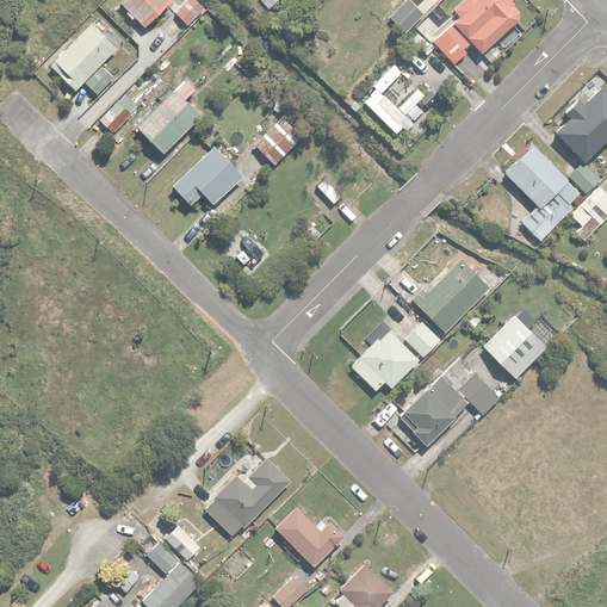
[(172,0),(117,0),(117,1),(147,29),(172,0)]
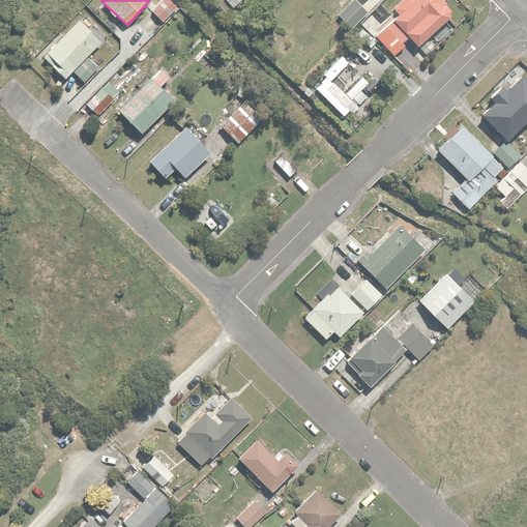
[(180,8),(171,0),(163,0),(151,12),(164,25),(180,8)]
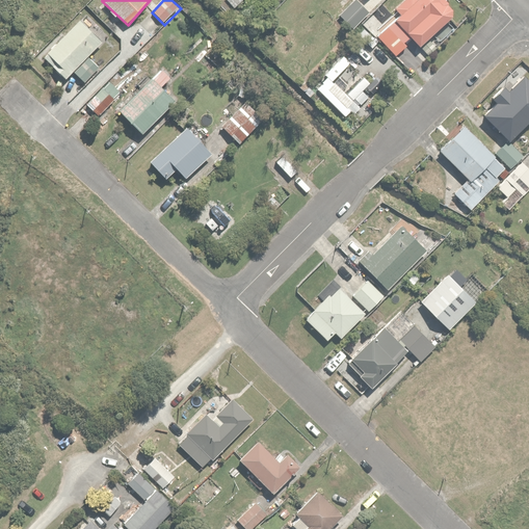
[(372,10),(359,0),(353,0),(341,16),(358,28),(372,10)]
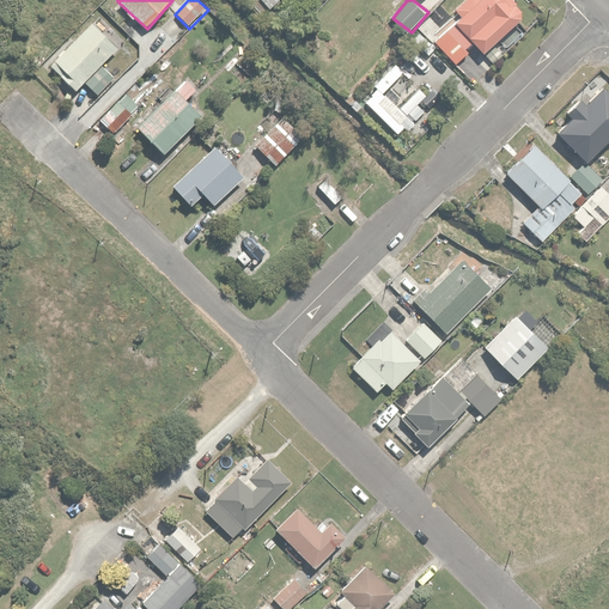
[(482,50),(522,17),(518,7),(510,0),(467,0),(455,11),(460,17),(456,20),(482,50)]
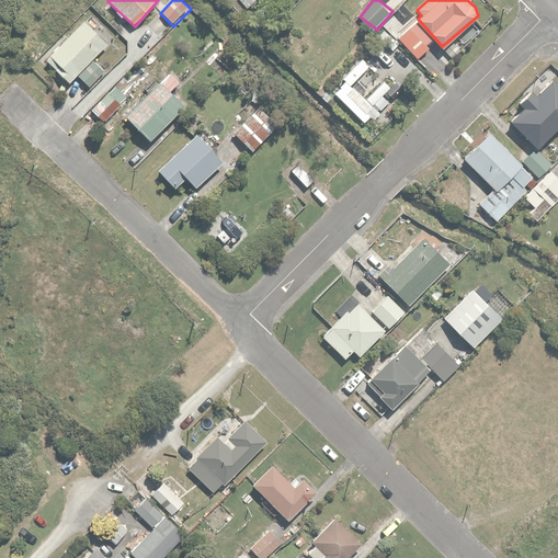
[(109,44),(84,20),(45,58),(69,82),(109,44)]
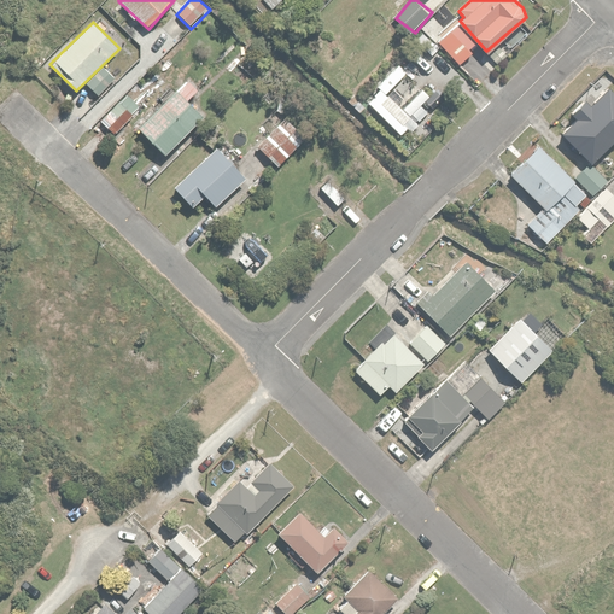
[(468,50),(474,44),(455,25),(439,44),(463,65),(473,54),(468,50)]
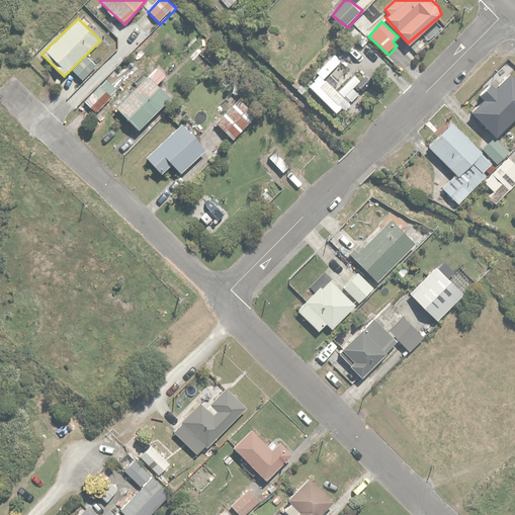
[(81,62),(73,70),(84,80),(91,72),(81,62)]
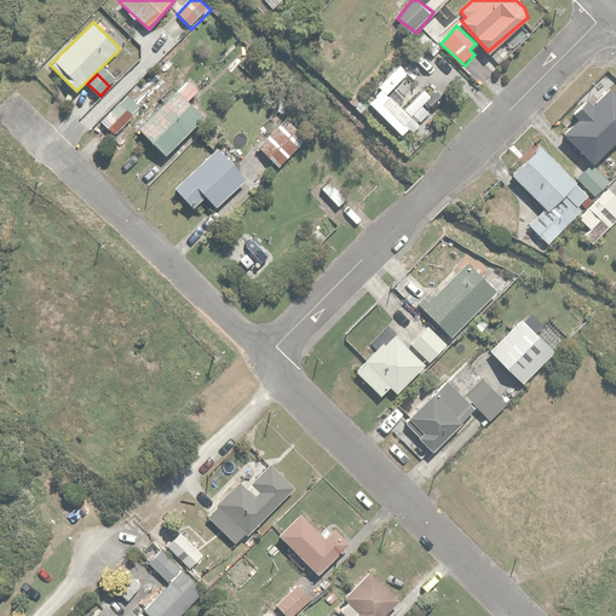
[(196,105),(206,95),(186,76),(139,126),(171,155),(207,115),(196,105)]
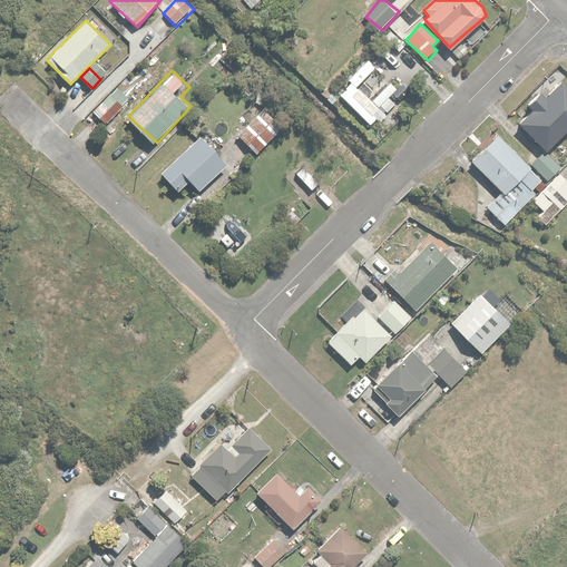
[(519,123),(546,150),(566,129),(566,85),(561,79),(545,96),(539,90),(525,105),(531,110),(519,123)]
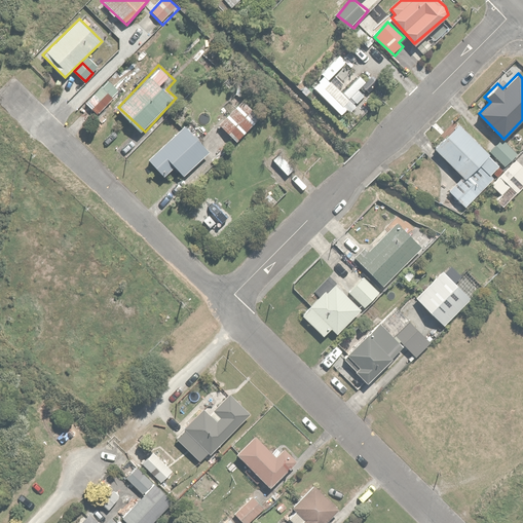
[(329,75),(314,88),(346,120),(361,107),(363,109),(378,94),(362,76),(346,92),(329,75)]
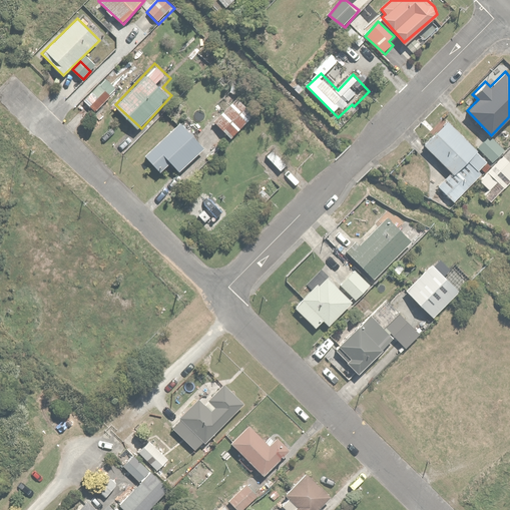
[(117,88),(107,78),(84,100),(94,111),(117,88)]
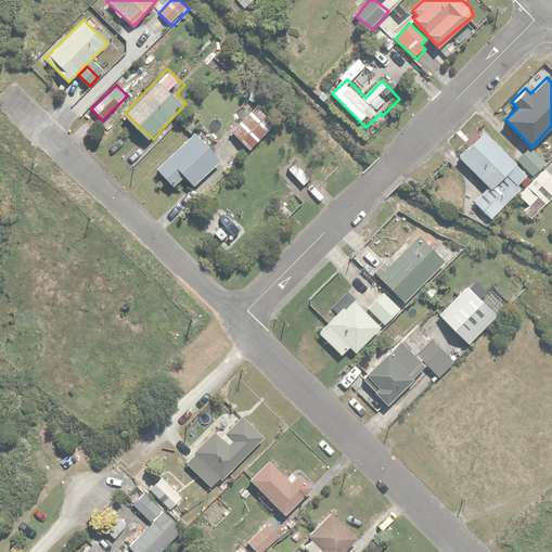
[(271,129),(249,111),(231,132),(252,151),(271,129)]
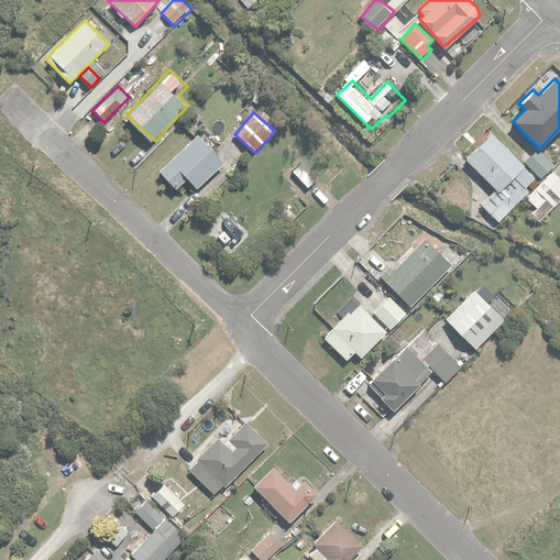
[(158,168),(178,188),(186,180),(194,188),(222,160),(195,132),(158,168)]
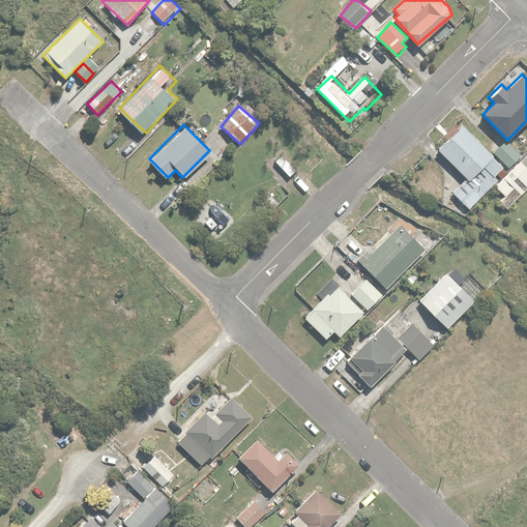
[(505,167),(463,125),(437,151),(466,179),(454,192),(470,208),(499,178),(497,176),(505,167)]
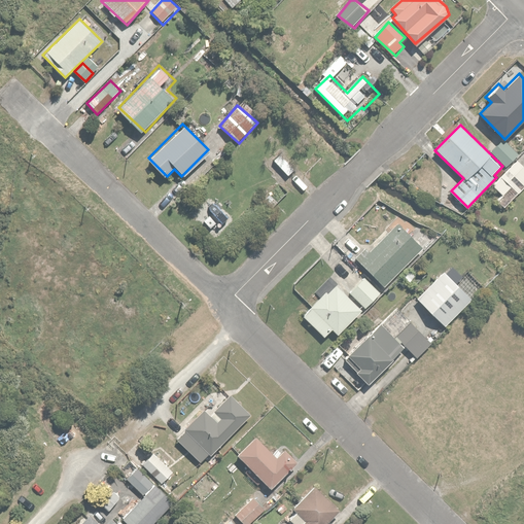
[(502,138),(491,149),(508,167),(519,156),(502,138)]
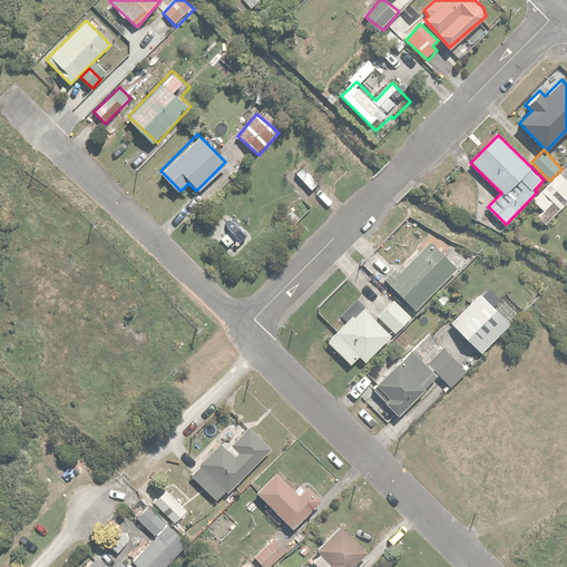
[(566,179),(560,173),(548,185),(545,182),(538,188),(543,193),(528,208),(547,227),(566,207),(566,179)]
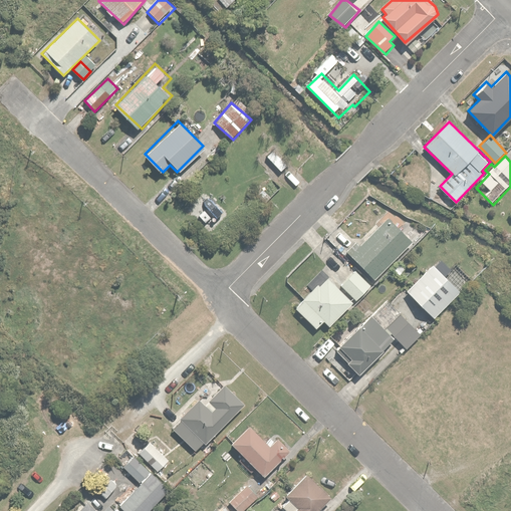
[(412,241),(387,218),(350,256),(375,279),(412,241)]
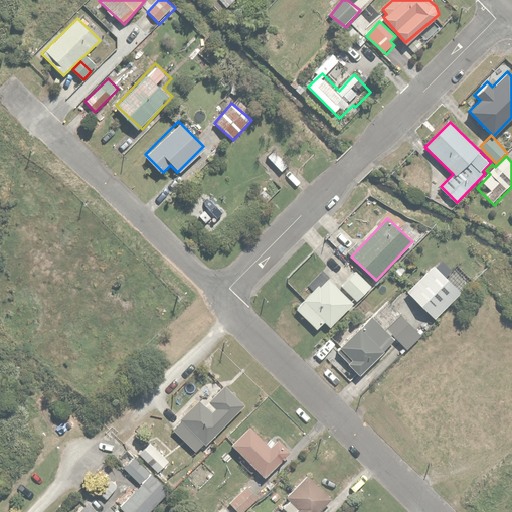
[(10,247),(1,245),(0,247),(0,271),(4,273),(10,247)]
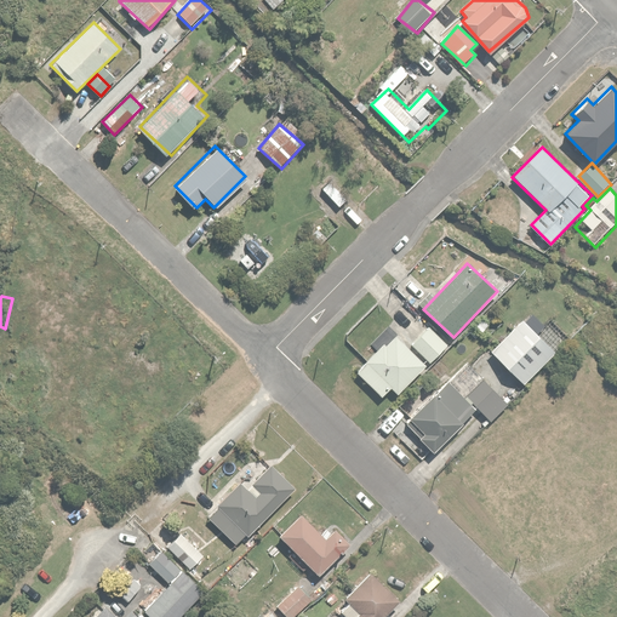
[(521,319),(490,350),(524,384),(555,353),(521,319)]
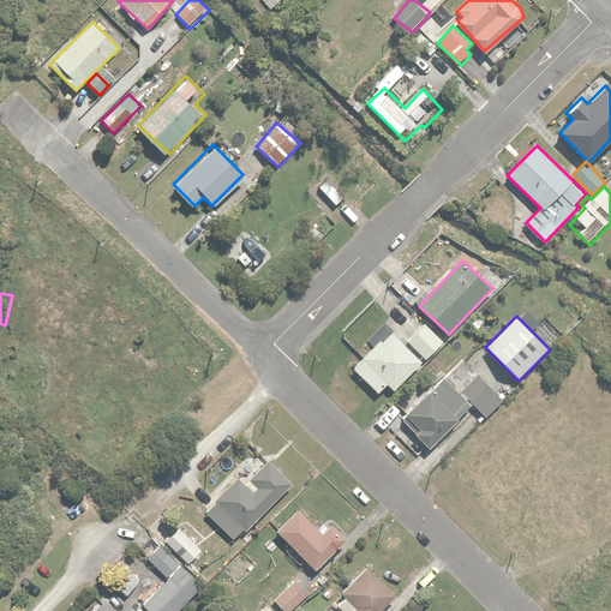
[(448,340),(427,322),(411,340),(431,358),(448,340)]
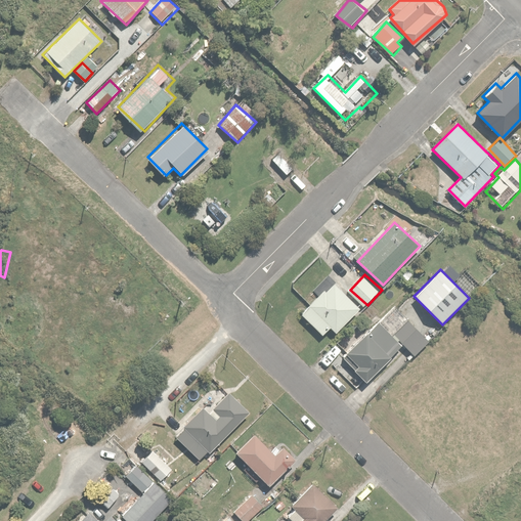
[(303,314),(324,334),(331,328),(338,334),(362,307),(334,280),(303,314)]
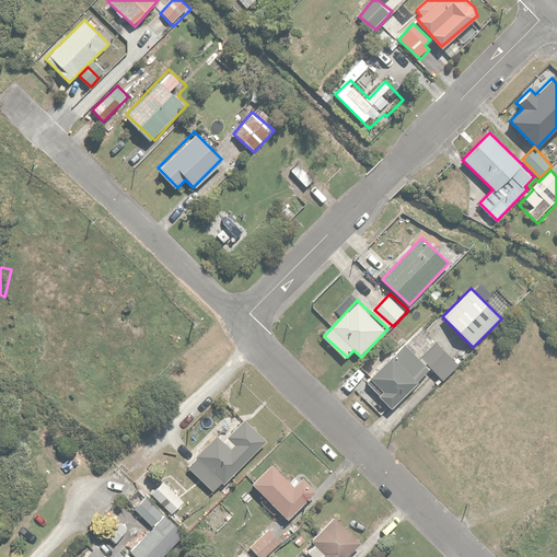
[(378,394),(390,406),(431,368),(443,380),(457,366),(436,343),(418,359),(404,343),(370,374),(383,389),(378,394)]
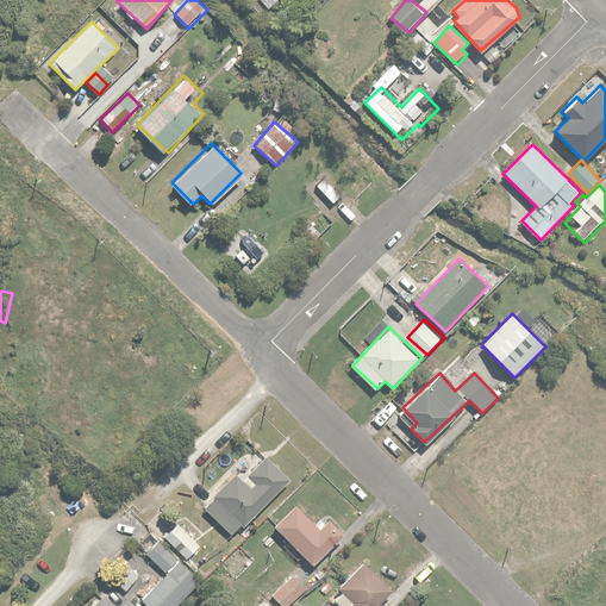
[(289,478),(266,456),(244,480),(236,473),(214,495),(218,498),(206,511),(236,537),(289,478)]
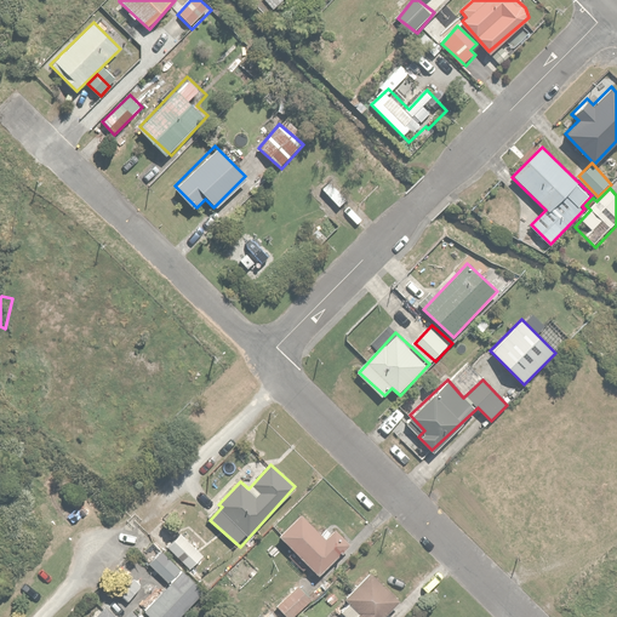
[(301,512),(279,536),(320,573),(353,538),(338,526),(329,537),(301,512)]
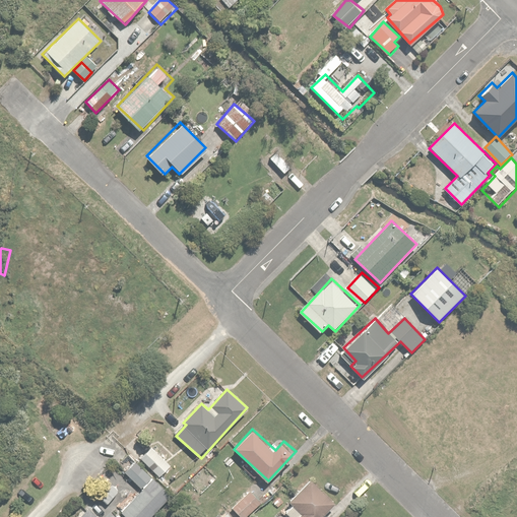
[(151,448),(140,459),(159,478),(171,466),(151,448)]
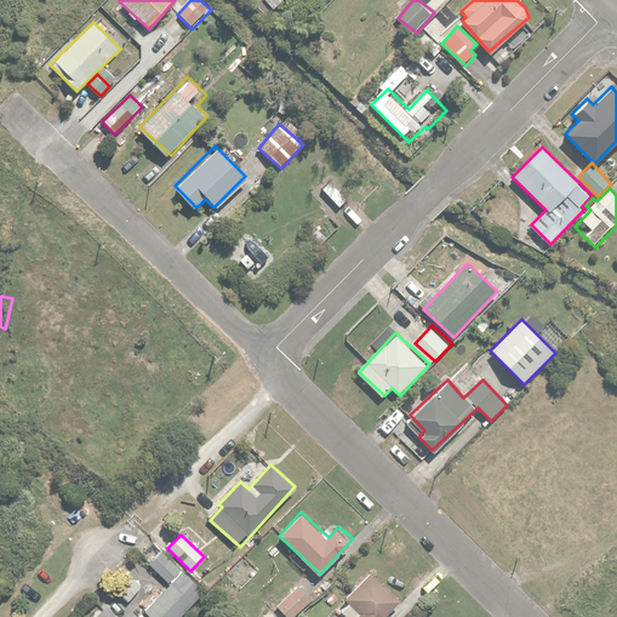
[(159,552),(148,564),(171,583),(147,612),(152,616),(183,616),(206,590),(159,552)]
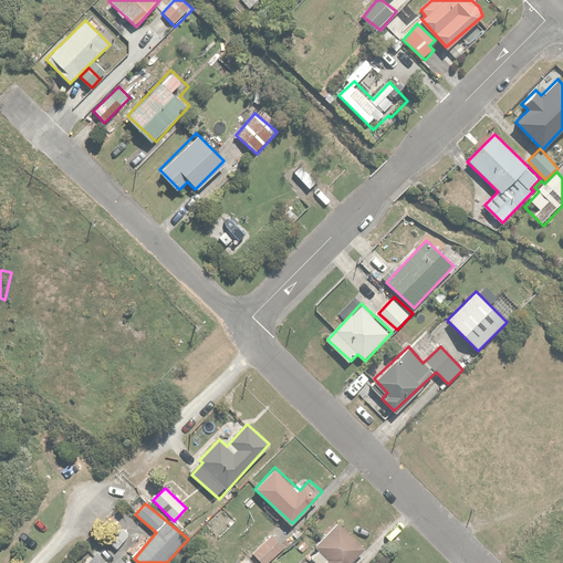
[(336,519),(313,544),(319,549),(311,558),(316,562),(346,562),(364,544),(336,519)]
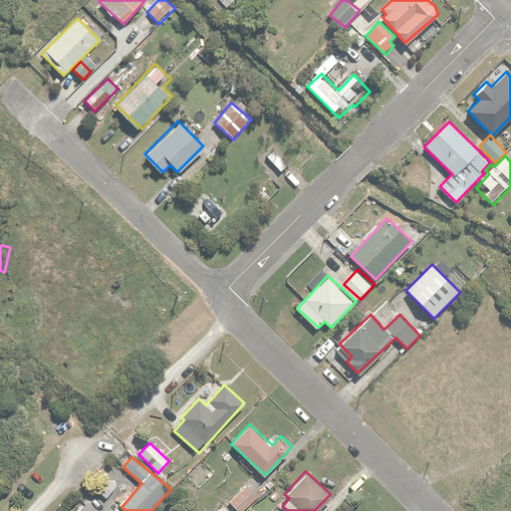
[(246,510),(266,493),(254,480),(230,502),(237,510),(246,510)]
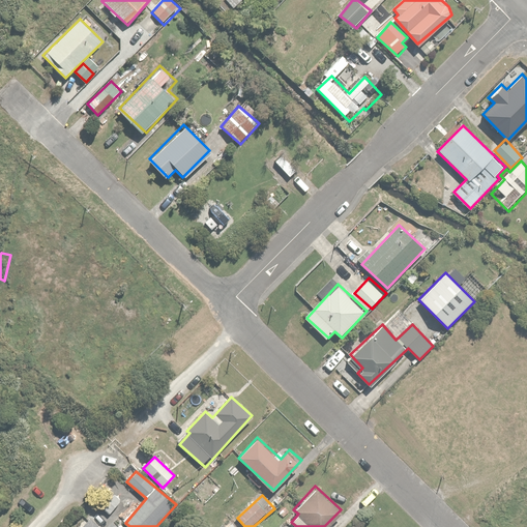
[(98,526),(91,520),(84,526),(124,526),(122,524),(120,526),(105,511),(98,518),(107,526),(98,526)]
